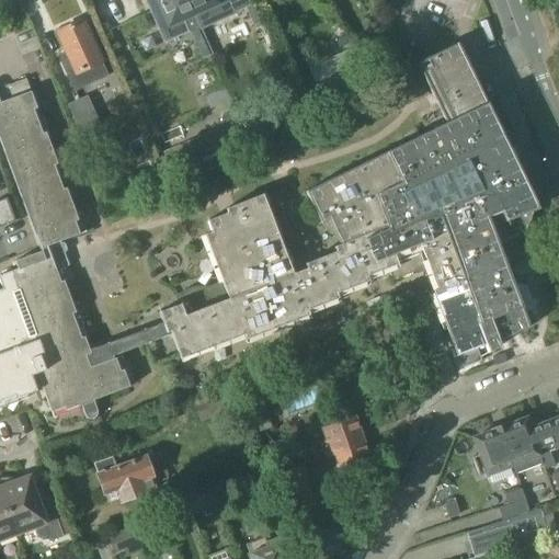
[(148,0),(153,12),(160,27),(167,42),(192,31),(198,46),(208,42),(201,25),(195,12),(195,13),(189,0),(148,0)]
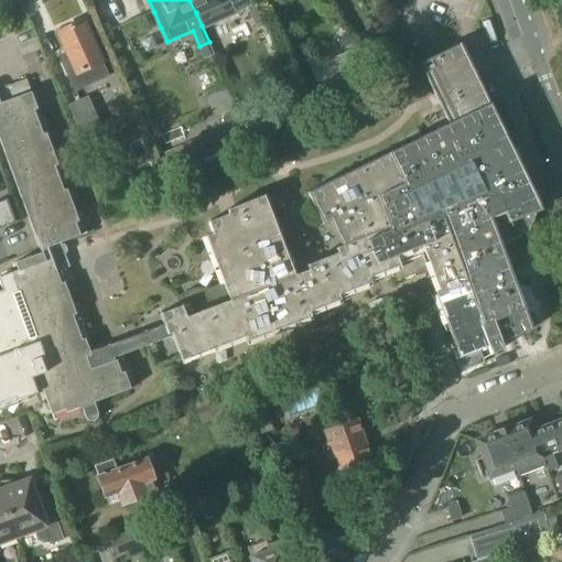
[(190,0),(196,13),(196,12),(202,25),(209,42),(218,39),(211,22),(227,14),(236,10),(237,12),(248,7),(257,24),(269,20),(259,0),(190,0)]
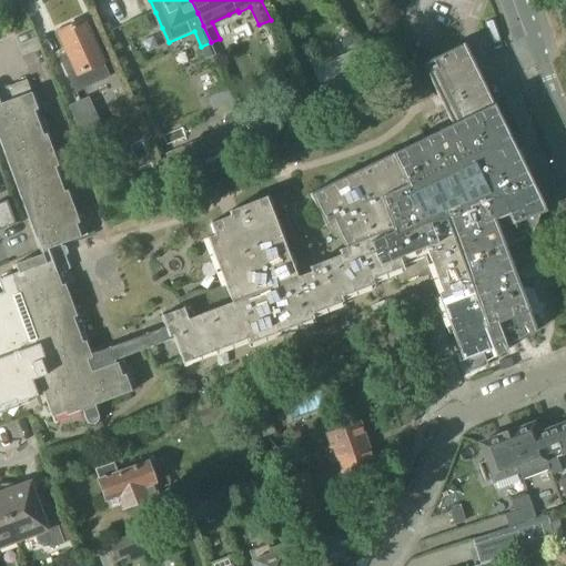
[(63,60),(69,72),(78,92),(110,77),(84,21),(60,32),(71,56),(63,60)]
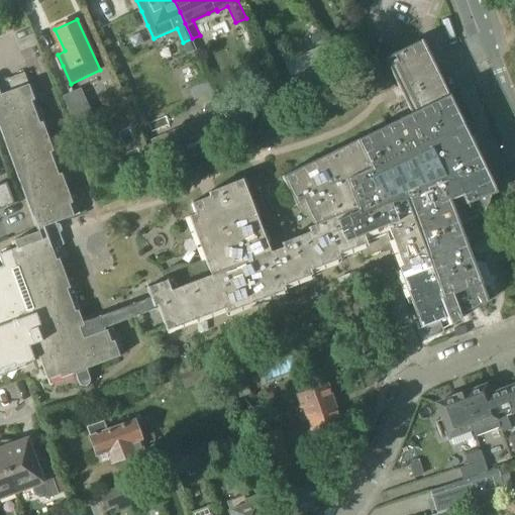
[(152,297),(109,313),(113,324),(160,307),(161,310),(168,328),(171,326),(174,325),(174,327),(185,323),(193,320),(193,318),(196,317),(197,318),(199,318),(199,317),(198,316),(202,314),(203,316),(205,315),(222,309),(221,307),(223,306),(225,306),(227,311),(227,312),(229,311),(229,309),(232,308),(233,310),(252,302),(251,301),(253,300),(255,299),(255,301),(258,301),(262,311),(290,300),(289,298),(286,290),(287,289),(285,285),(284,283),(288,282),(289,283),(297,280),(308,276),(307,274),(311,273),(312,275),(313,274),(313,272),(311,268),(315,266),(315,268),(335,260),(334,259),(335,258),(338,256),(338,259),(339,259),(341,258),(340,255),(339,251),(340,250),(342,249),(342,250),(343,251),(348,249),(361,245),(363,252),(365,256),(375,252),(385,248),(382,242),(386,241),(390,240),(393,249),(411,298),(413,297),(416,306),(415,306),(415,308),(420,321),(421,320),(422,320),(428,337),(446,331),(443,324),(449,320),(451,322),(451,324),(457,320),(464,317),(461,315),(461,314),(489,300),(490,299),(460,223),(479,216),(481,215),(484,213),(487,209),(488,208),(491,203),(492,197),(492,194),(498,191),(489,172),(465,122),(475,117),(464,95),(460,89),(459,89),(451,94),(424,38),(387,57),(390,63),(414,112),(410,114),(396,120),(285,175),(299,205),(303,203),(306,201),(310,210),(316,224),(314,225),(310,226),(311,229),(311,231),(297,236),(283,242),(284,245),(272,250),(266,235),(264,235),(263,232),(264,231),(265,231),(263,226),(256,212),(254,213),(253,209),(254,209),(255,208),(254,207),(252,207),(252,206),(251,204),(253,203),(245,184),(244,185),(242,179),(210,192),(211,195),(201,199),(193,202),(193,204),(197,213),(195,213),(192,215),(193,218),(194,220),(192,221),(200,240),(201,239),(203,243),(202,243),(201,244),(202,246),(203,245),(205,248),(204,249),(203,249),(207,260),(192,265),(191,265),(187,265),(184,265),(181,265),(176,266),(173,268),(169,270),(166,272),(165,273),(167,280),(160,283),(148,287),(152,297)]
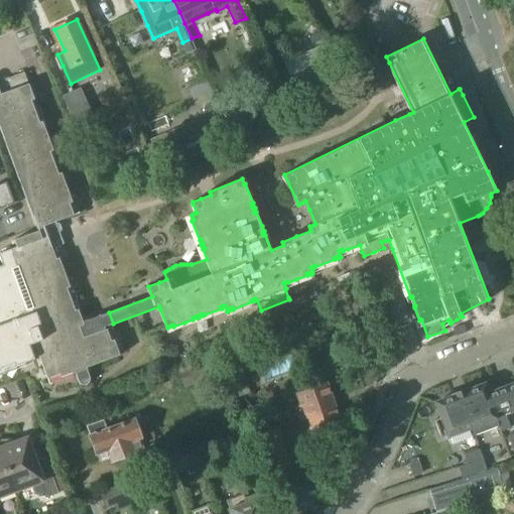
[(303,53),(301,54),(308,69),(311,78),(318,93),(320,93),(346,82),(336,57),(329,42),(320,46),(303,53)]
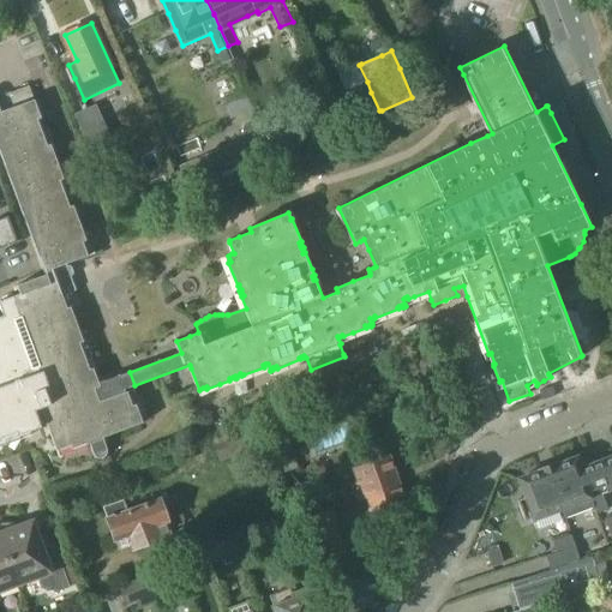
[(445,117),(472,103),(460,77),(447,83),(450,93),(437,97),(445,117)]
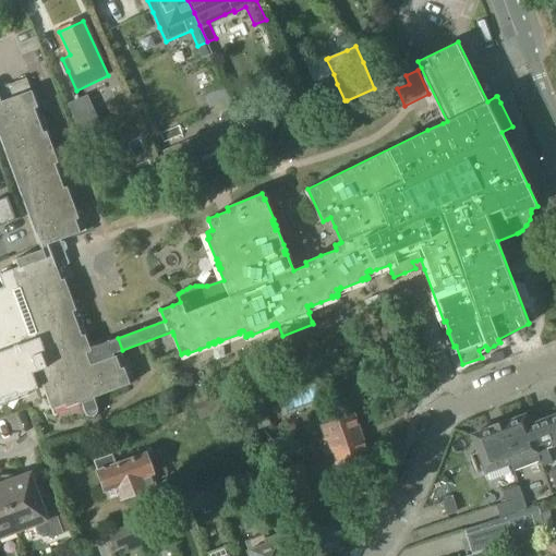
[(334,74),(301,88),(303,94),(312,115),(345,100),(337,84),(334,74)]
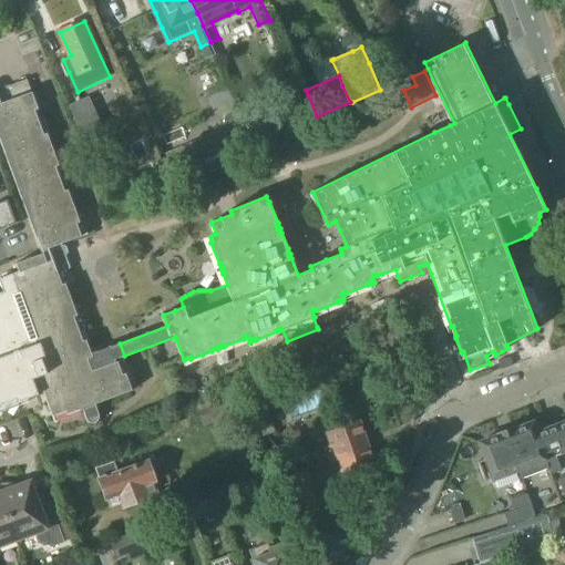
[(0,408),(39,394),(36,384),(38,383),(41,382),(47,397),(53,415),(67,410),(68,413),(82,409),(84,408),(85,411),(88,419),(89,420),(89,421),(90,421),(91,422),(92,422),(93,422),(94,422),(95,422),(96,422),(98,421),(99,421),(99,420),(100,420),(100,419),(100,418),(101,417),(101,415),(101,414),(100,414),(100,413),(99,409),(96,403),(133,390),(126,373),(123,375),(122,369),(119,361),(116,362),(115,359),(124,356),(120,343),(92,352),(91,349),(88,339),(85,340),(84,341),(76,320),(75,316),(76,316),(79,315),(67,283),(64,284),(63,284),(59,273),(60,271),(64,270),(64,271),(65,271),(65,269),(69,268),(72,267),(67,254),(64,255),(62,248),(61,246),(63,246),(63,243),(73,239),(90,234),(89,230),(86,232),(88,233),(82,235),(80,229),(78,223),(80,222),(81,222),(78,212),(70,189),(67,191),(57,166),(60,165),(49,133),(47,134),(45,134),(42,124),(37,110),(40,109),(29,79),(3,88),(4,92),(0,93),(0,135),(41,247),(43,253),(20,262),(17,263),(20,270),(0,277),(0,278),(3,288),(4,291),(0,293),(0,408)]
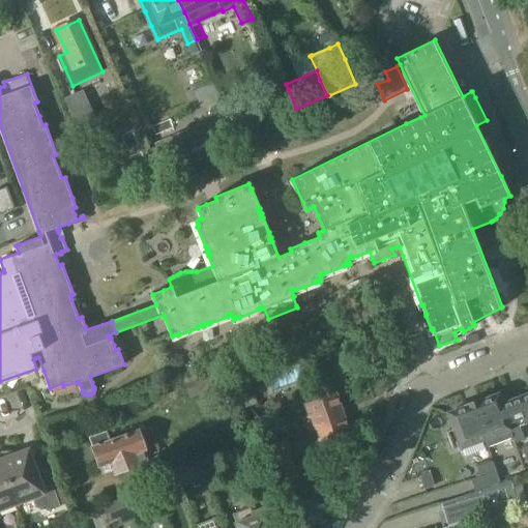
[(76,123),(90,118),(80,93),(66,98),(76,123)]
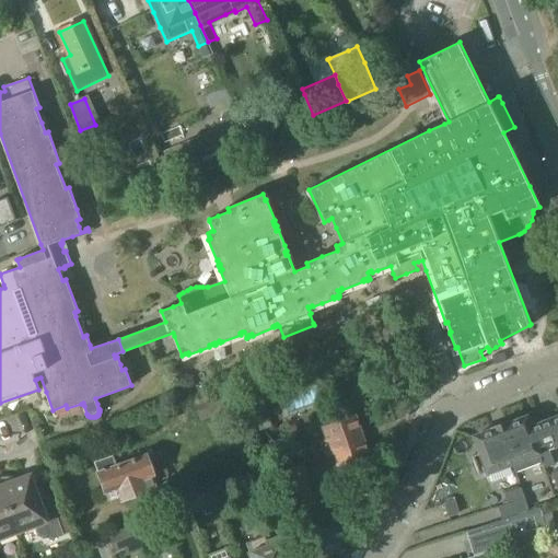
[(18,220),(8,197),(8,198),(0,200),(0,224),(0,227),(18,220)]
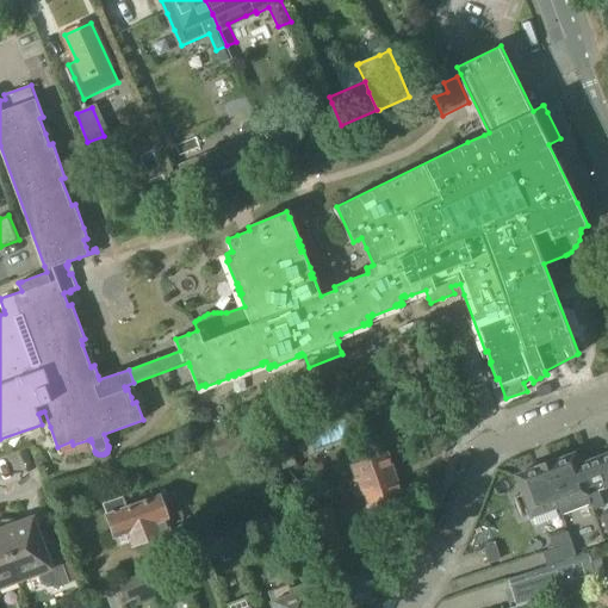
[(457,425),(477,417),(467,388),(460,391),(457,425)]
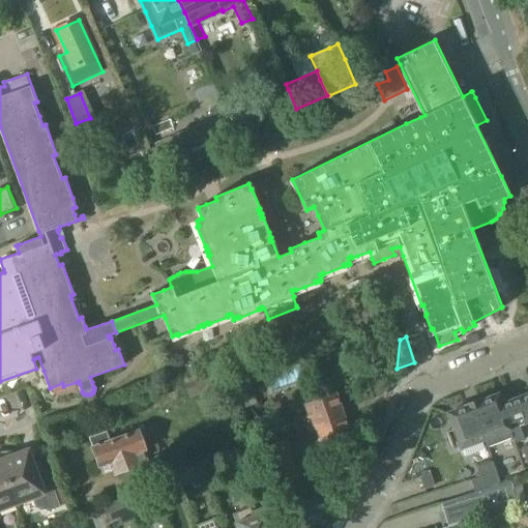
[(176,352),(170,354),(168,360),(170,367),(176,370),(182,368),(185,361),(182,355),(176,352)]
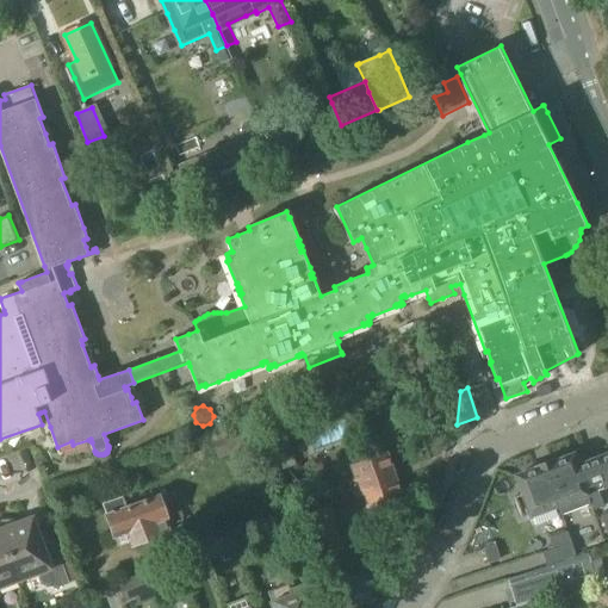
[(368,507),(377,504),(380,515),(403,507),(399,496),(404,495),(389,452),(353,465),(358,478),(352,479),(358,496),(364,494),(368,507)]
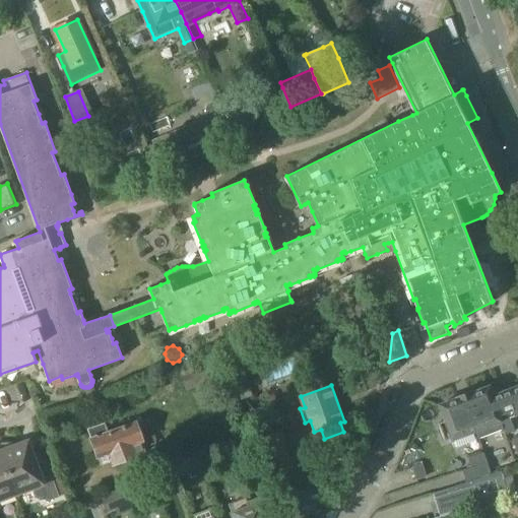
[(495,401),(490,386),(472,392),(473,393),(471,394),(471,396),(466,398),(477,430),(479,437),(505,428),(502,421),(503,419),(496,401),(495,401)]
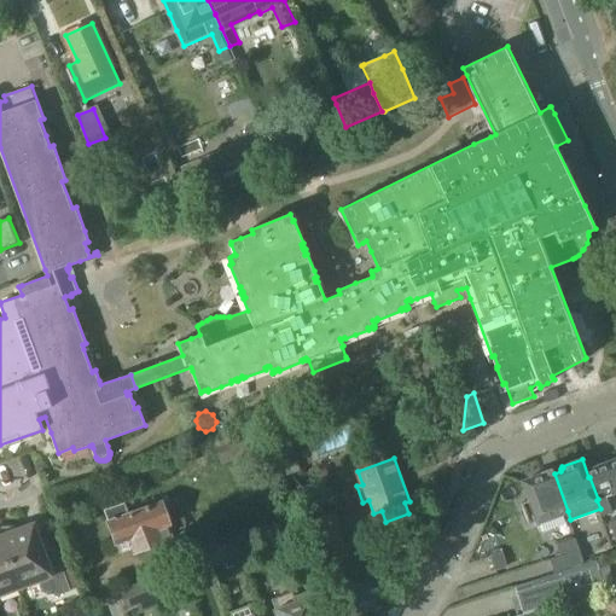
[(615,459),(597,468),(599,474),(590,477),(598,499),(615,492),(615,459)]
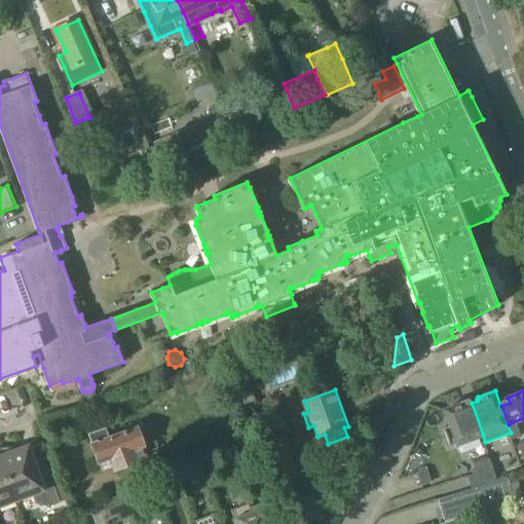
[(483,435),(472,403),(465,405),(464,403),(462,403),(446,409),(451,424),(445,426),(451,445),(458,443),(483,435)]
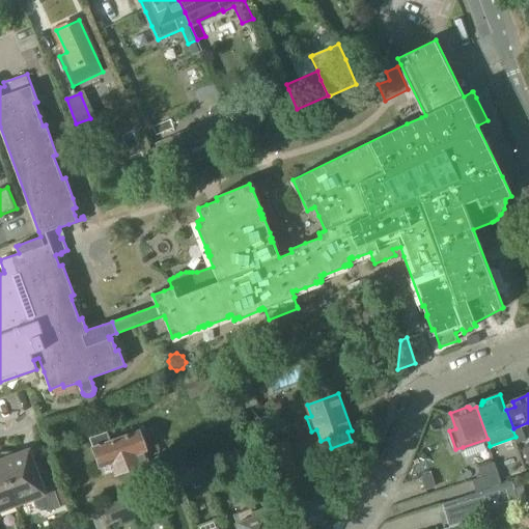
[(518,443),(526,440),(522,426),(513,428),(512,429),(516,437),(518,443)]
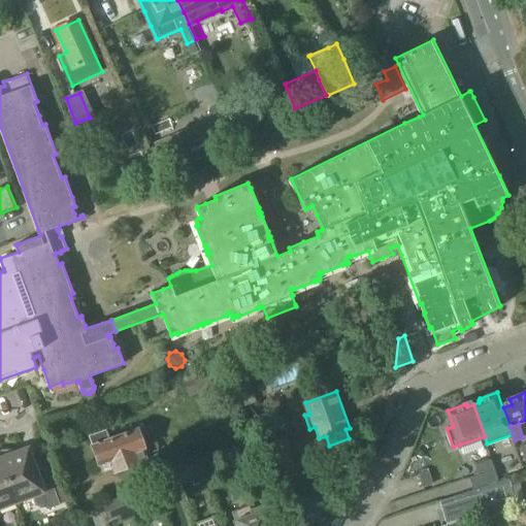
[(160,449),(152,425),(111,439),(108,429),(91,435),(94,446),(100,463),(104,462),(106,469),(113,466),(114,471),(148,460),(144,454),(160,449)]
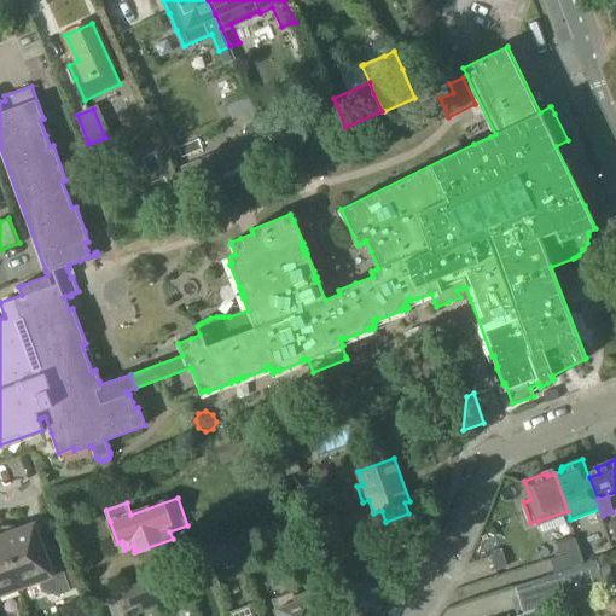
[(0,526),(0,536),(18,586),(40,579),(44,588),(50,591),(54,590),(57,594),(71,590),(58,556),(45,561),(33,527),(21,532),(19,528),(21,527),(11,526),(1,526),(0,526)]
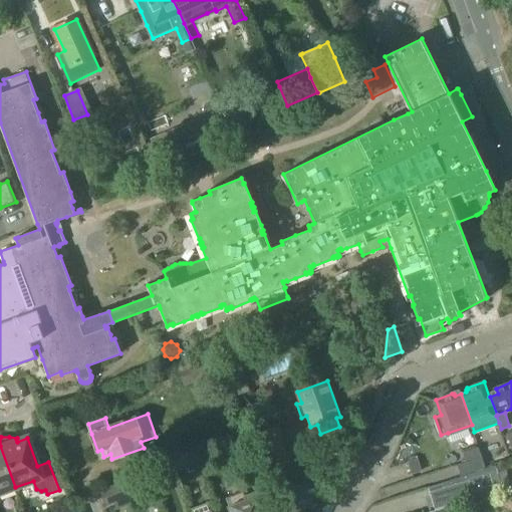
[(186,453),(182,441),(158,451),(158,449),(143,455),(148,469),(150,468),(172,459),(186,453)]
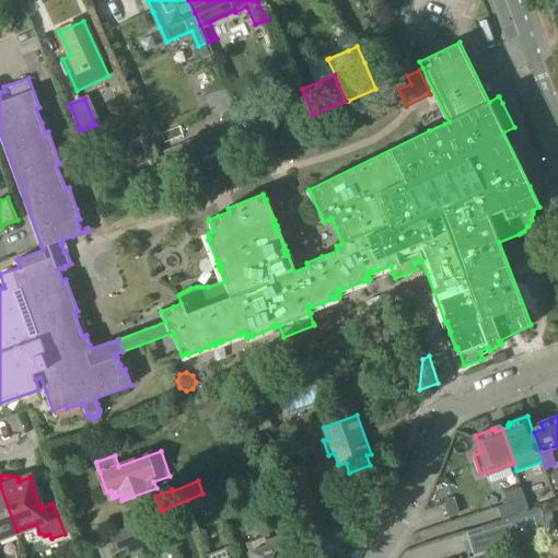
[(0,557),(0,547),(0,536),(16,531),(0,486),(0,557)]
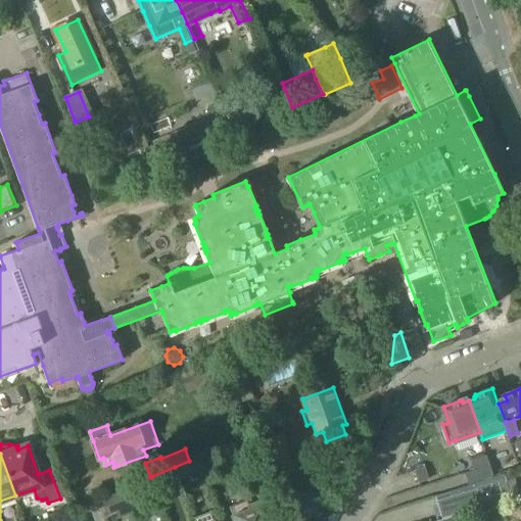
[(473,459),(476,469),(490,464),(487,454),(473,459)]
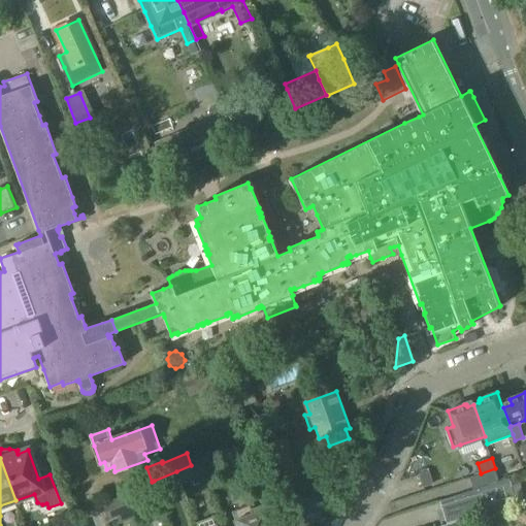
[(176,471),(182,482),(182,484),(208,473),(203,461),(191,465),(176,471)]
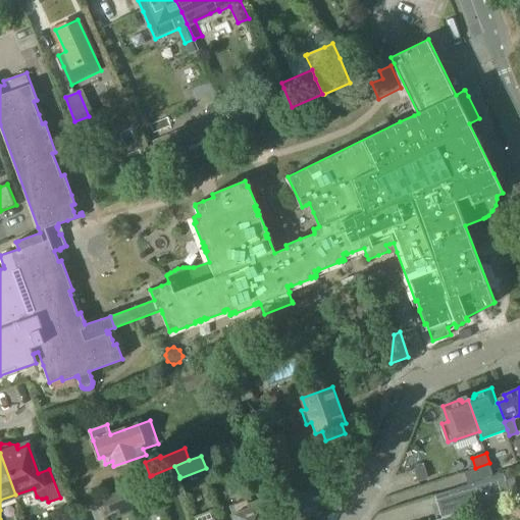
[(250,482),(262,477),(257,463),(245,467),(250,482)]
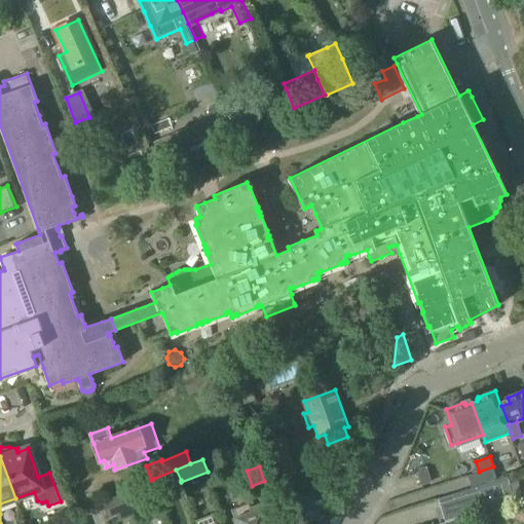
[(474,487),(497,480),(493,466),(479,472),(470,474),(474,487)]
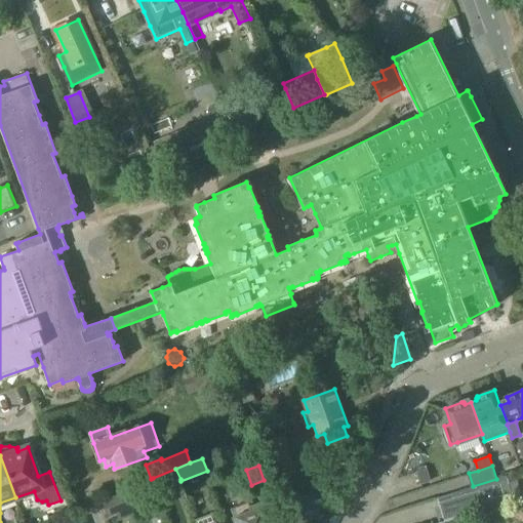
[(157,489),(180,479),(175,469),(153,478),(157,489)]
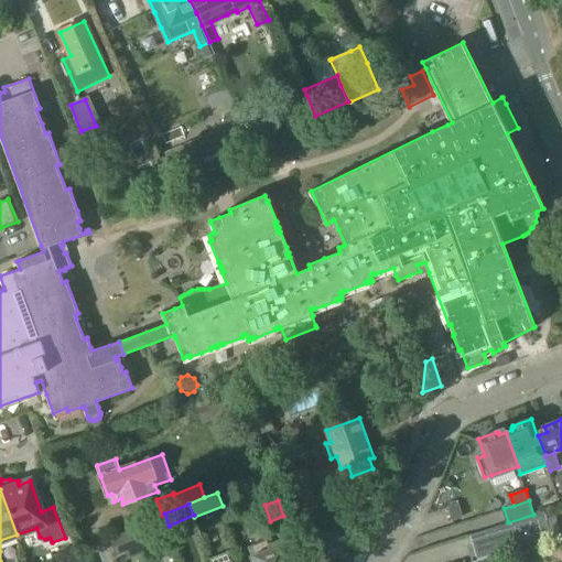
[(487,528),(472,533),(474,538),(479,558),(495,553),(500,552),(553,536),(547,511),(546,510),(533,515),(508,522),(496,526),(487,528)]
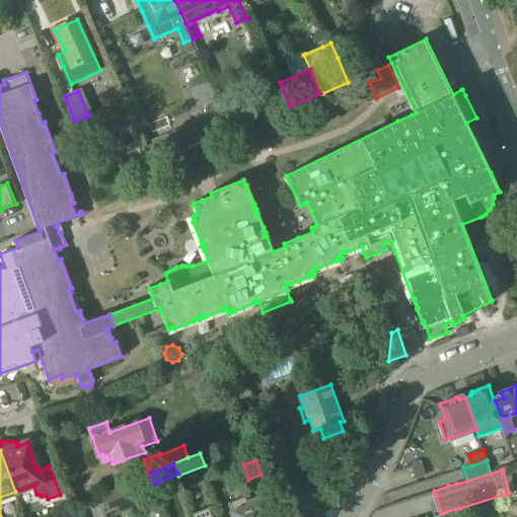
[(127,484),(132,499),(155,491),(149,475),(127,484)]
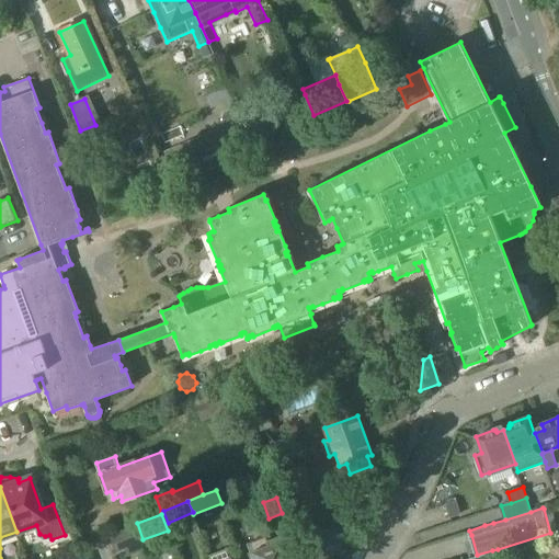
[(145,549),(143,543),(136,525),(111,535),(117,551),(125,548),(128,556),(145,549)]
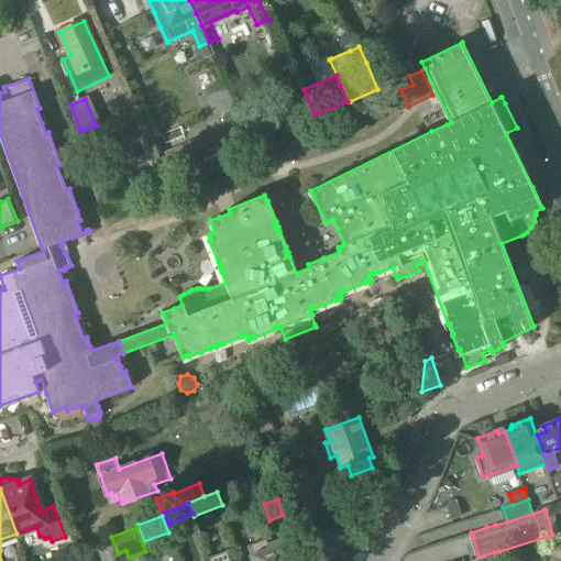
[(254,560),(288,560),(279,539),(267,545),(268,549),(253,556),(254,560)]
